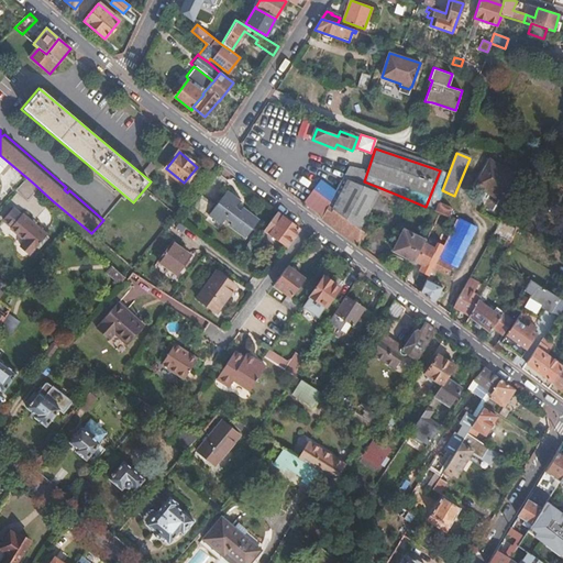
[(489,161),(476,186),(499,199),(514,174),(489,161)]
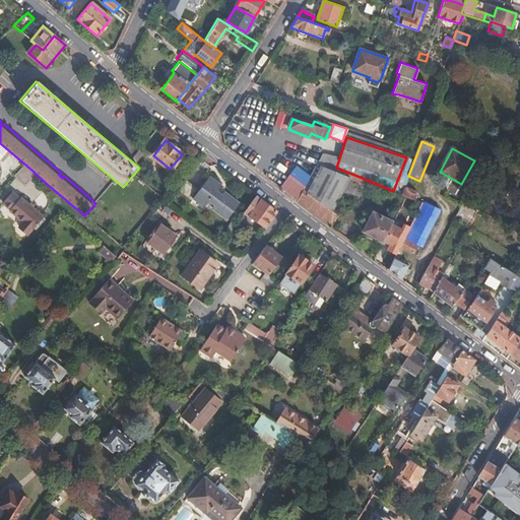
[(145,154),(141,151),(135,159),(139,163),(145,154)]
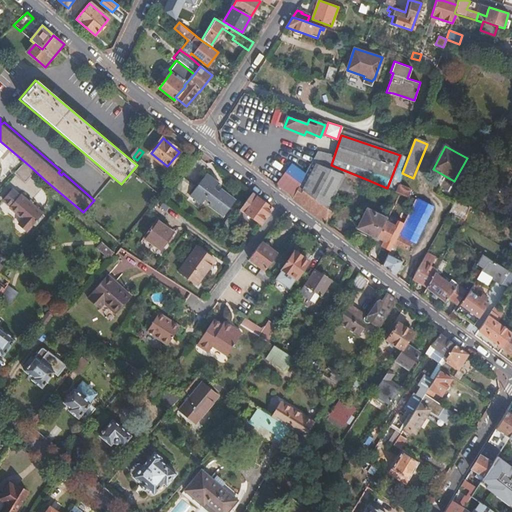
[(327,161),(329,154),(317,150),(315,156),(327,161)]
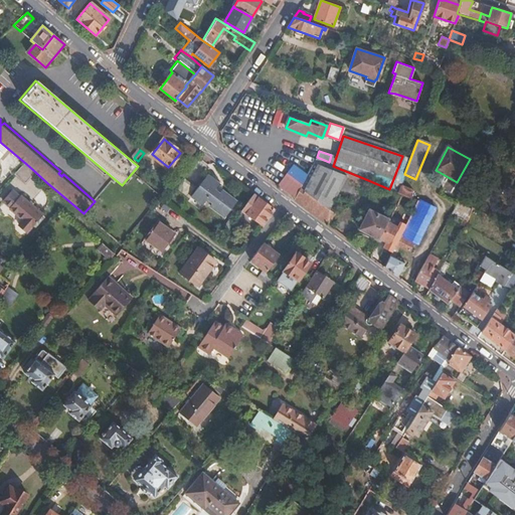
[(316,159),(302,186),(301,187),(330,209),(345,178),(350,180),(353,174),(333,166),(316,159)]
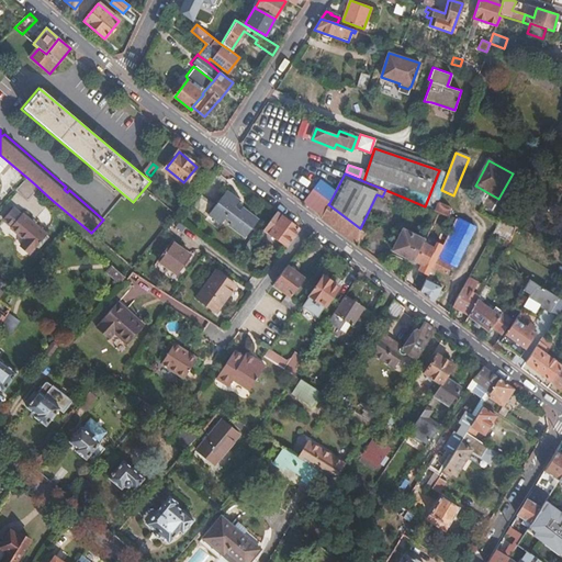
[(394,201),(396,194),(385,190),(382,197),(394,201)]
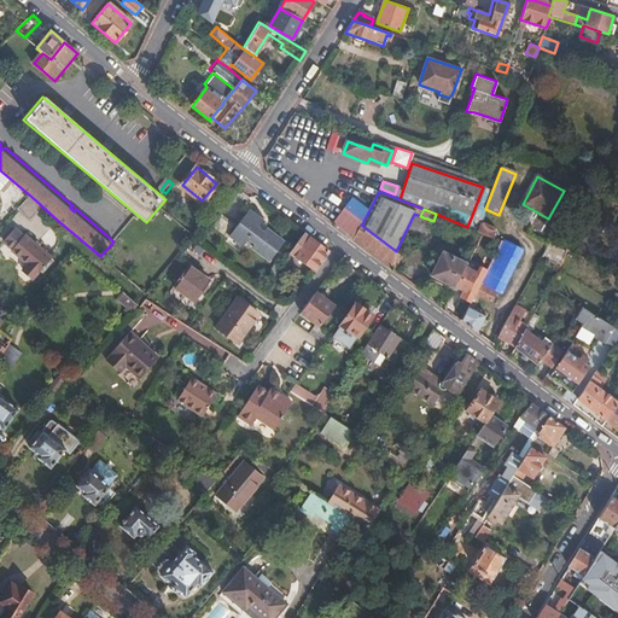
[(263,221),(250,210),(229,237),(242,246),(245,242),(270,261),(285,243),(261,225),(263,221)]
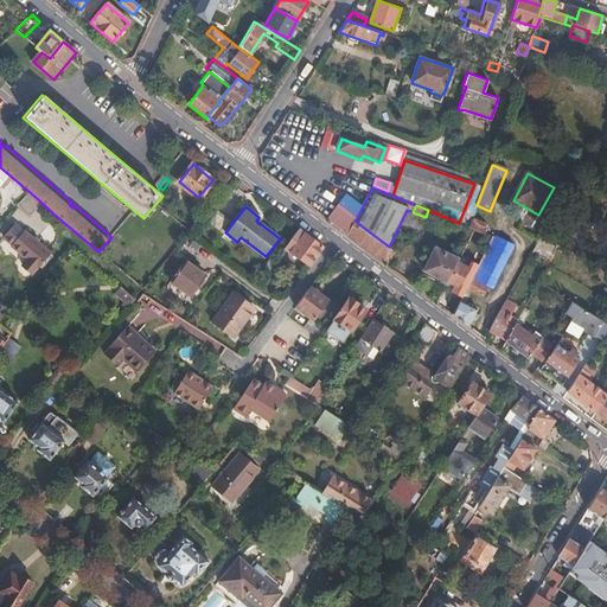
[(342,210),(332,223),(347,235),(355,221),(356,219),(342,210)]
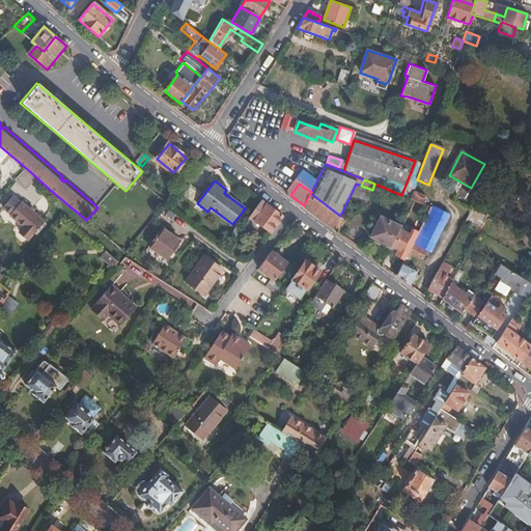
[(414,192),(411,199),(414,201),(423,204),(426,197),(414,192)]
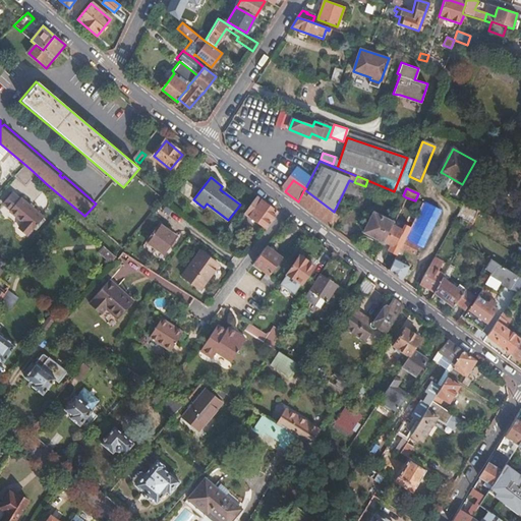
[(304,189),(298,201),(325,221),(332,227),(340,216),(334,212),(304,189)]
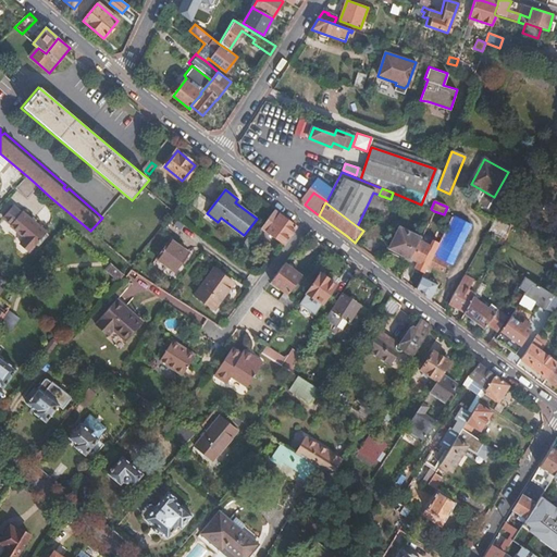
[(274,210),(261,229),(283,245),(296,226),(276,211),(274,210)]
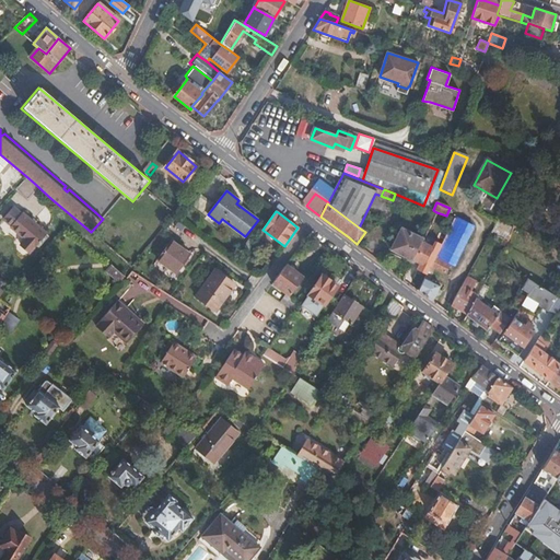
[(46,234),(24,214),(12,226),(25,238),(21,244),(30,252),(46,234)]
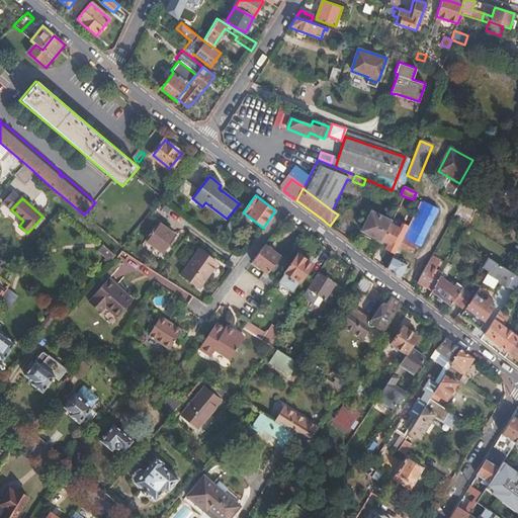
[(420,202),(404,236),(410,239),(426,203),(421,201),(420,202)]
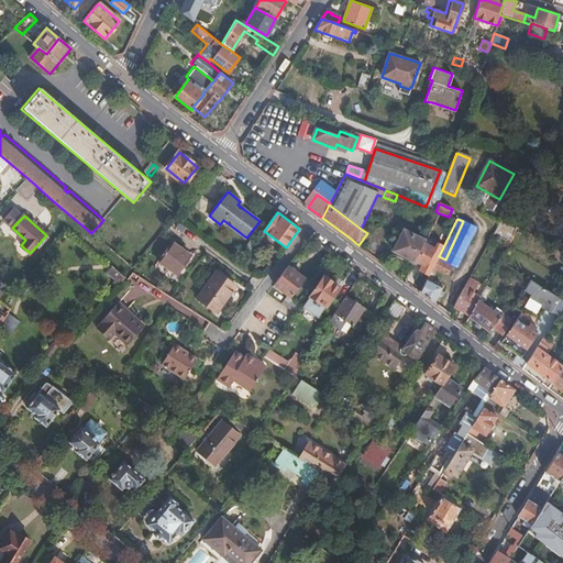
[(463,221),(445,260),(457,266),(476,228),(463,221)]
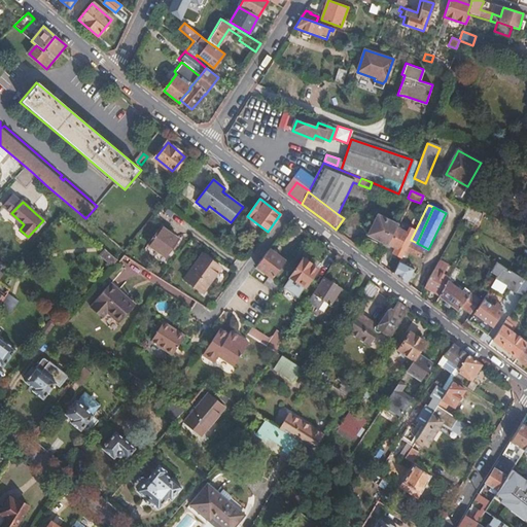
[(466,208),(462,219),(477,225),(481,214),(466,208)]
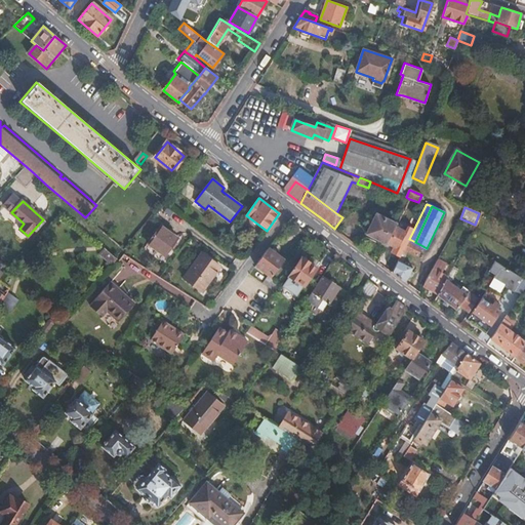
[(367,234),(388,244),(397,226),(397,224),(376,214),(367,234)]
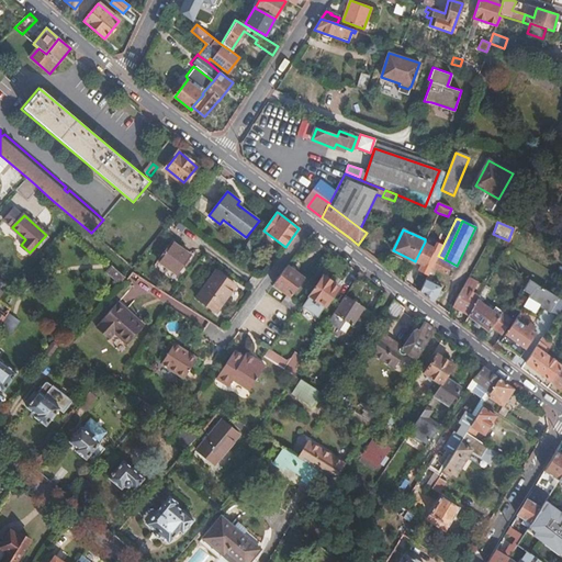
[(190,255),(171,242),(158,260),(177,273),(190,255)]
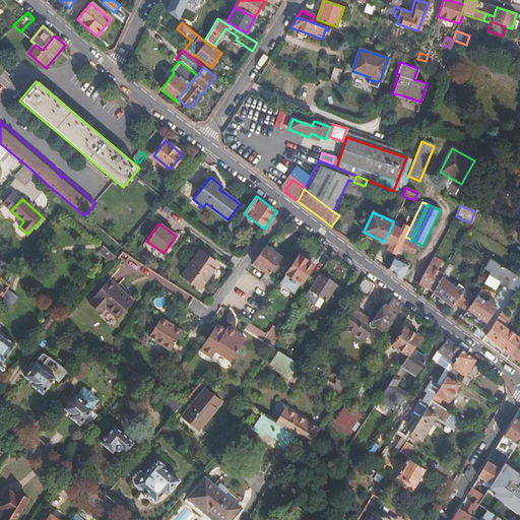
[(393,223),(384,242),(390,245),(388,250),(396,254),(400,247),(404,238),(400,236),(403,229),(393,223)]
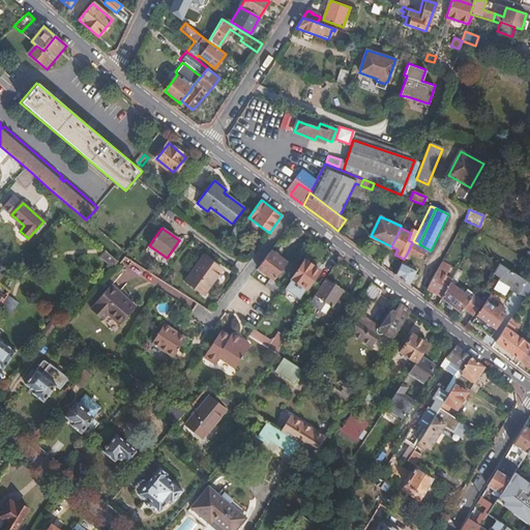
[(412,242),(408,252),(421,259),(427,249),(412,242)]
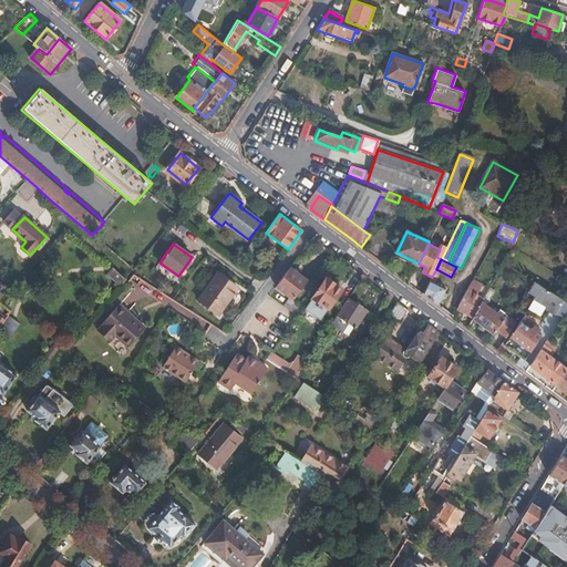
[(121,286),(126,279),(113,268),(109,275),(121,286)]
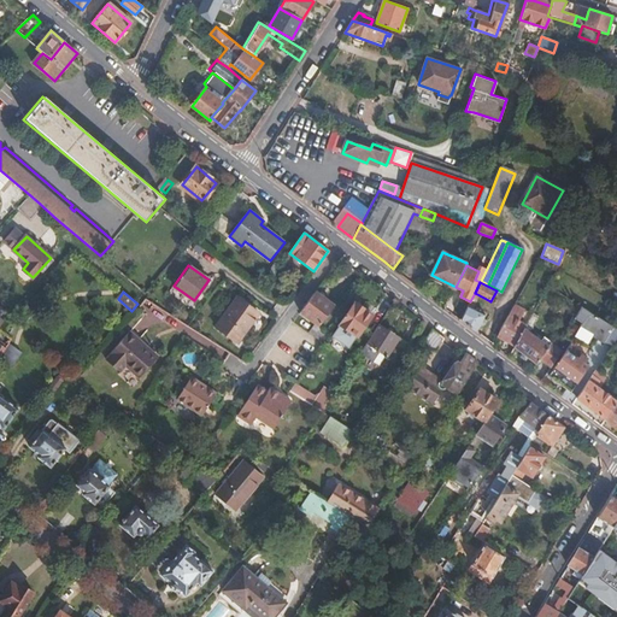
[(334,304),(316,292),(309,301),(300,312),(318,325),(318,324),(334,304)]
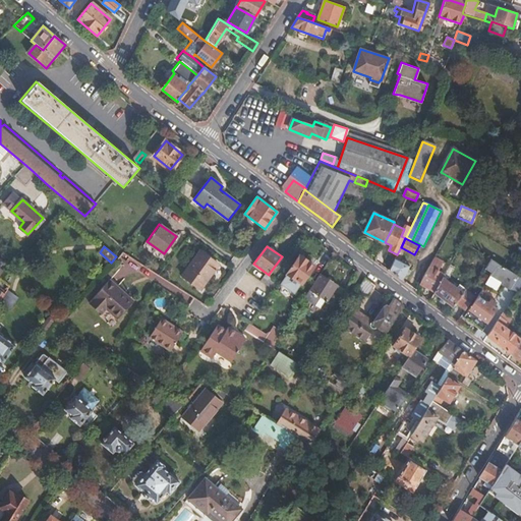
[(218,265),(200,251),(182,276),(200,289),(218,265)]
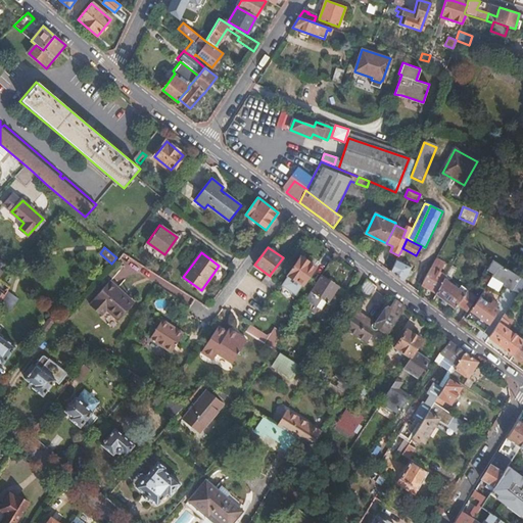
[(432,265),(423,283),(438,291),(446,276),(439,272),(445,259),(437,255),(432,265)]
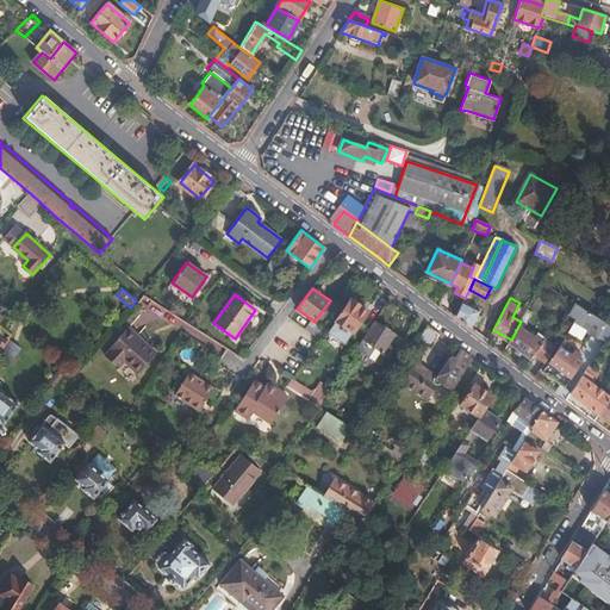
[(368,312),(350,300),(336,322),(353,334),(368,312)]
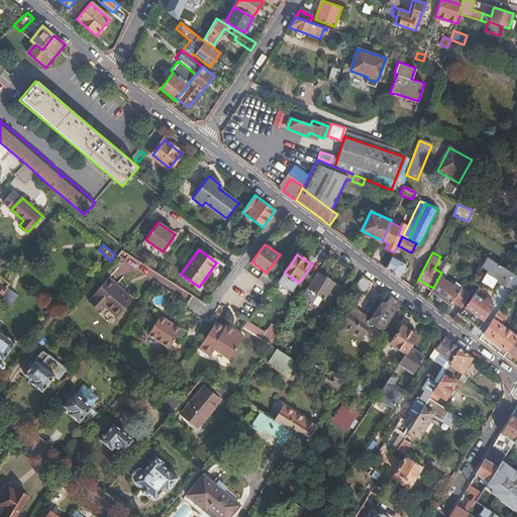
[(393,256),(387,268),(400,278),(407,264),(393,256)]
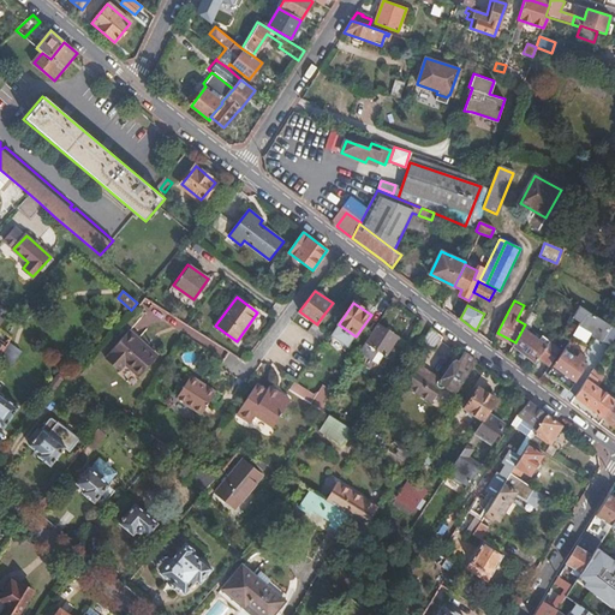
[(563,350),(549,374),(571,389),(589,364),(584,360),(587,357),(585,354),(596,336),(610,346),(614,339),(614,326),(593,314),(581,305),(574,317),(569,326),(580,333),(577,340),(565,333),(561,339),(562,340),(557,346),(562,348),(563,350)]
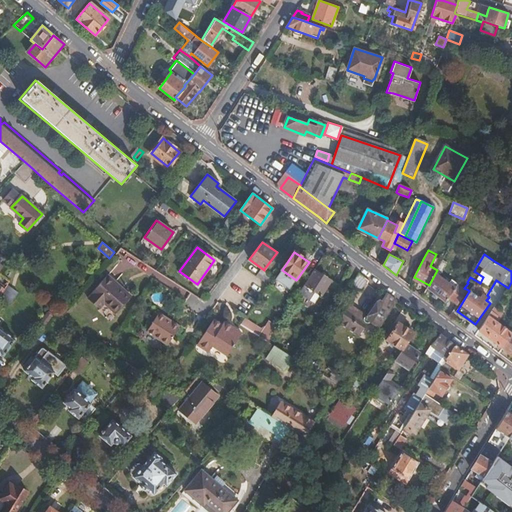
[(429,285),(428,288),(446,302),(449,298),(458,305),(468,290),(464,288),(459,284),(457,288),(439,274),(441,272),(442,273),(449,261),(443,259),(437,270),(429,285)]
